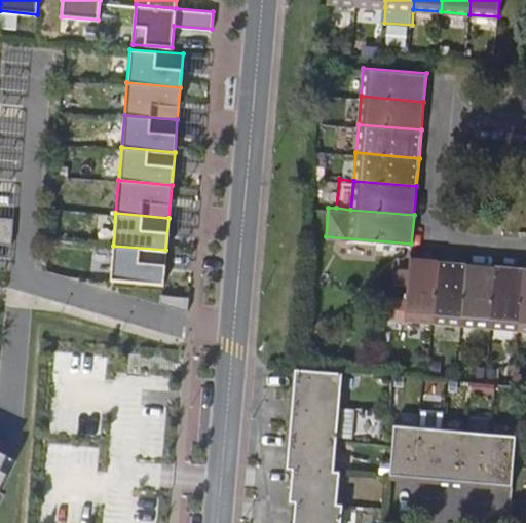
[(0,241),(11,244),(13,217),(0,216),(0,241)]
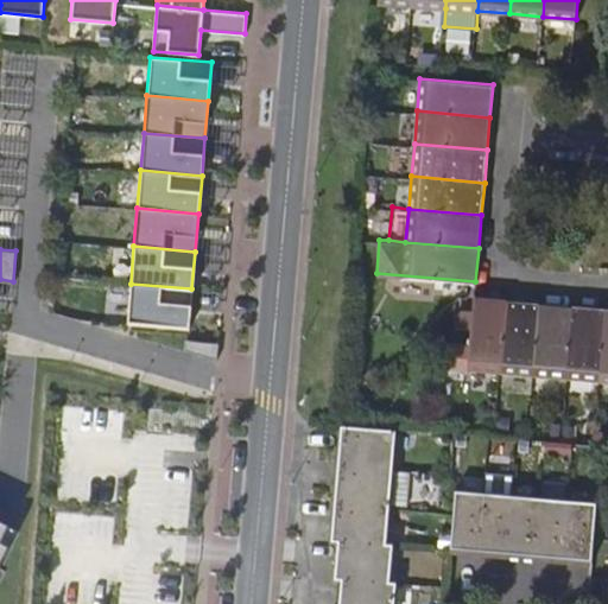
[(189,328),(191,288),(131,284),(127,322),(189,328)]
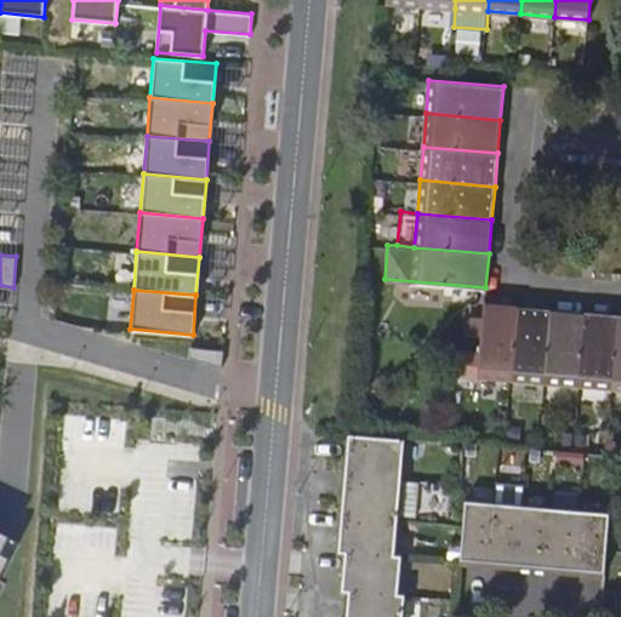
[(517,306),(484,303),(483,315),(467,314),(466,332),(482,333),(478,377),(511,381),(517,306)]
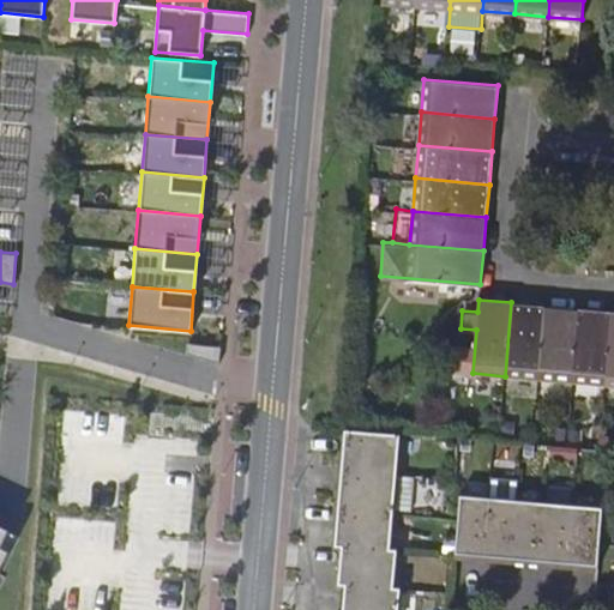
[(545,306),(511,302),(505,376),(539,379),(545,306)]
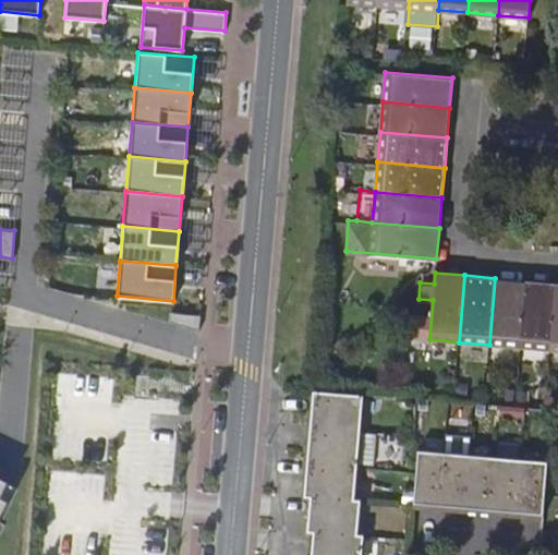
[(519,347),(524,280),(495,278),(489,345),(519,347)]
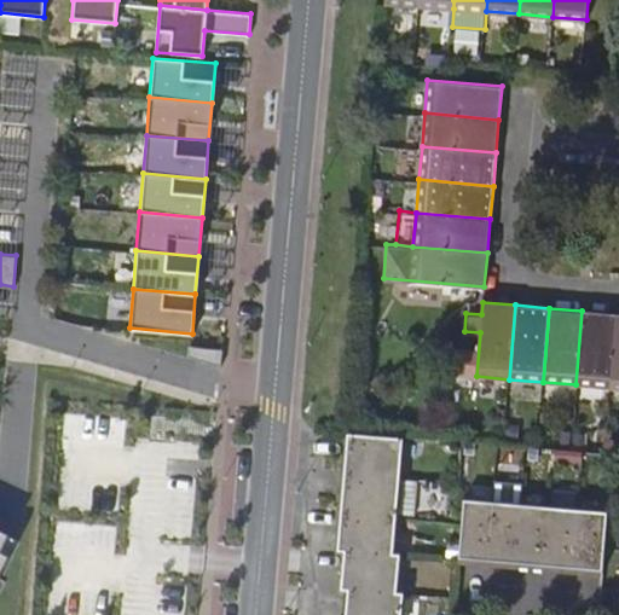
[(614,314),(582,311),(576,384),(608,388),(614,314)]
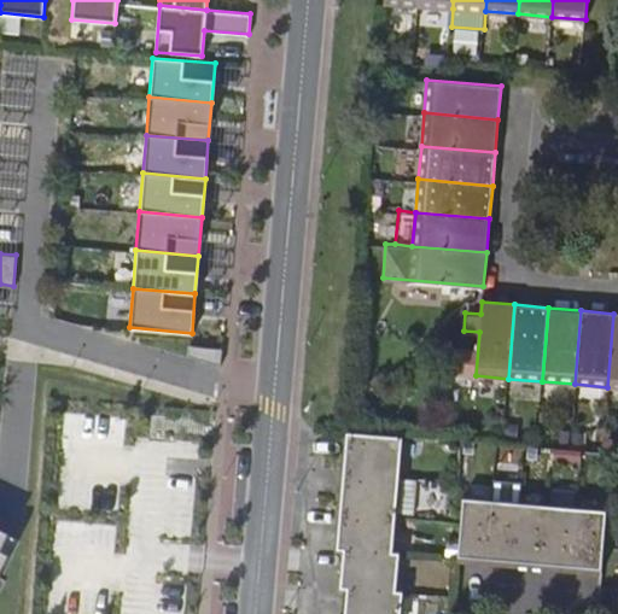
[(617,387),(617,313),(613,314),(607,387),(617,387)]
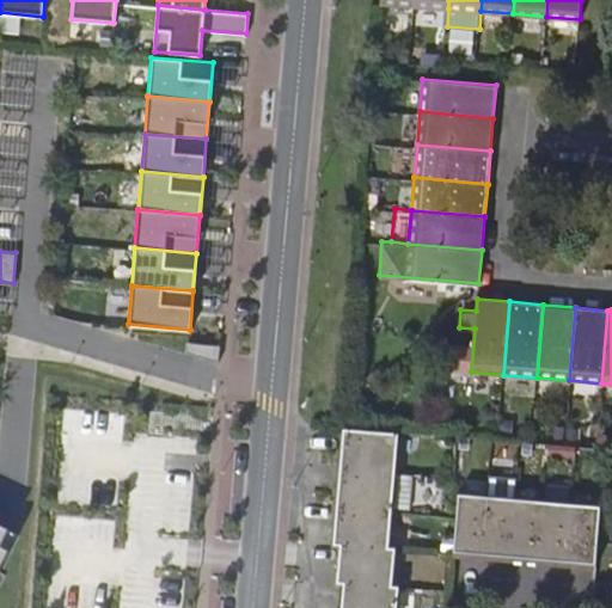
[(187,342),(185,351),(218,361),(219,344),(187,342)]
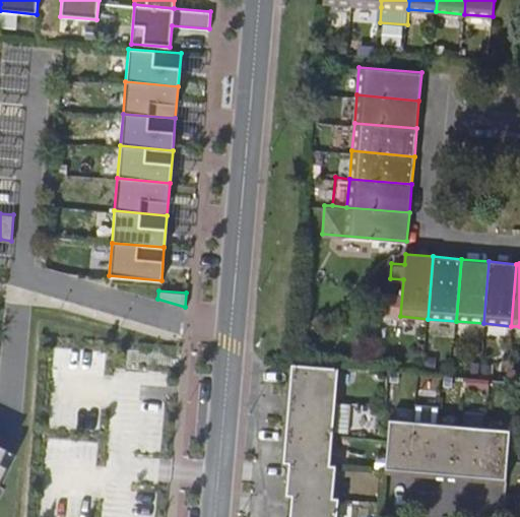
[(291,364),(289,397),(335,401),(338,368),(291,364)]
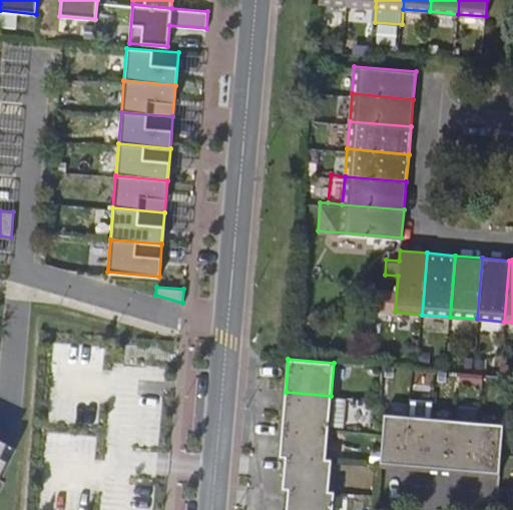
[(283,424),(329,427),(331,396),(286,392),(283,424)]
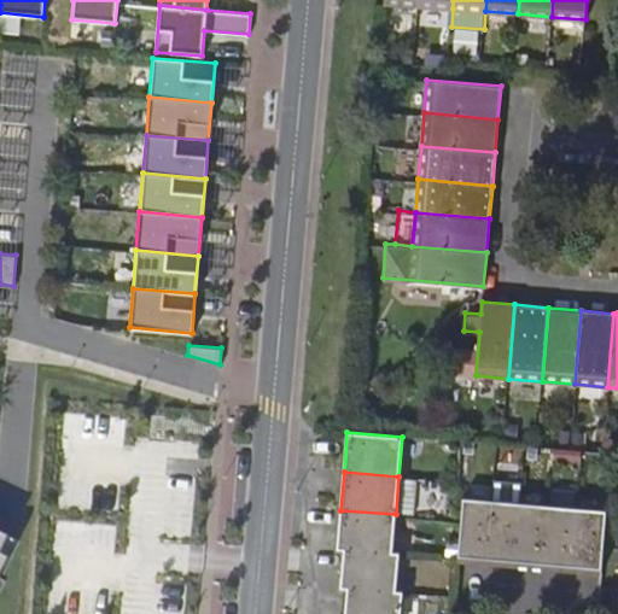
[(464,498),(462,520),(459,557),(489,560),(494,501),(464,498)]
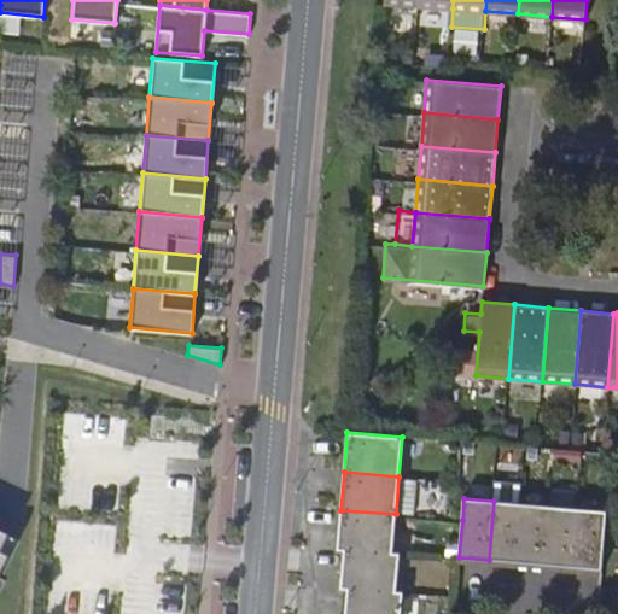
[(516,562),(520,503),(494,501),(489,560),(516,562)]
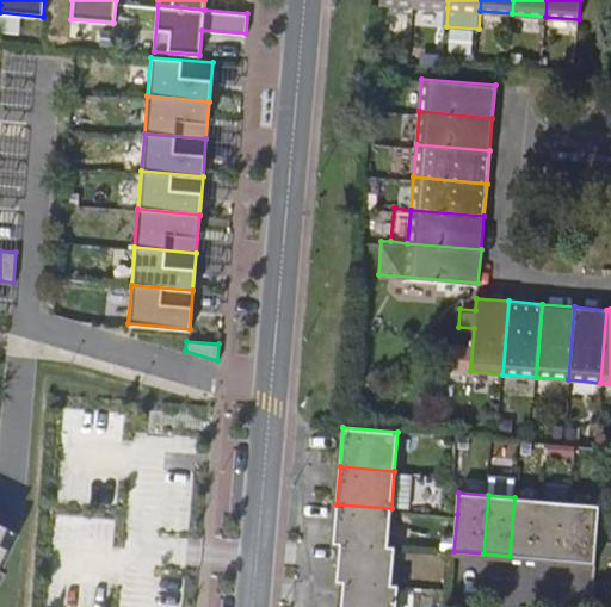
[(537,558),(542,501),(514,497),(510,556),(537,558)]
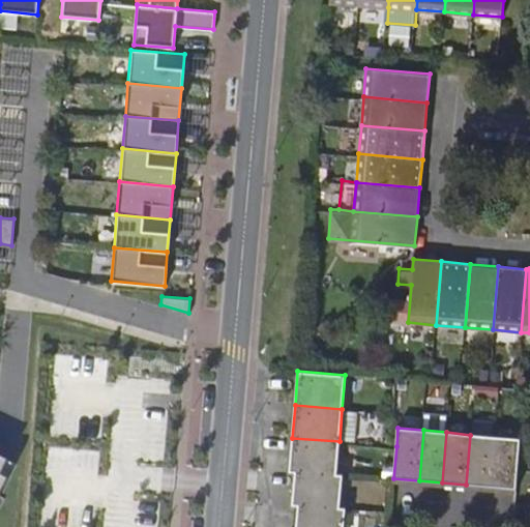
[(492,487),(496,436),(470,435),(466,485),(492,487)]
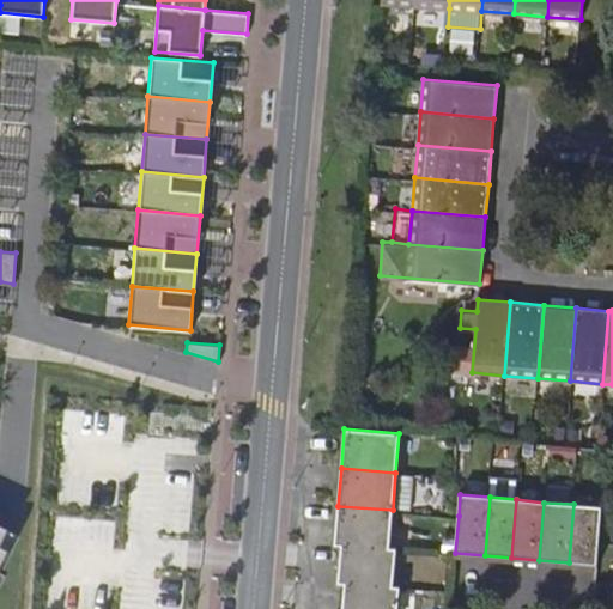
[(574,504),(569,562),(596,565),(599,541),(602,507),(574,504)]
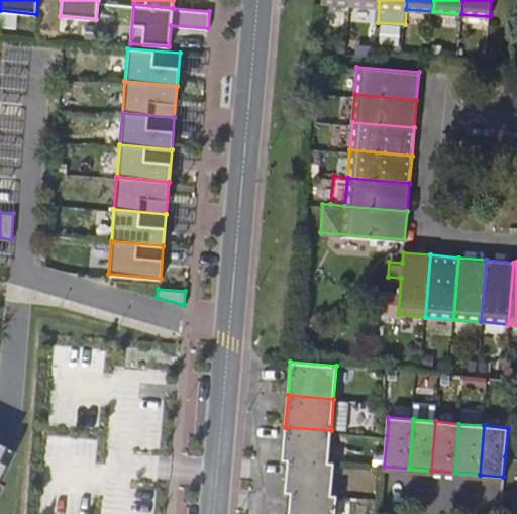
[(331,430),(285,427),(283,458),(288,460),(328,464),(331,430)]
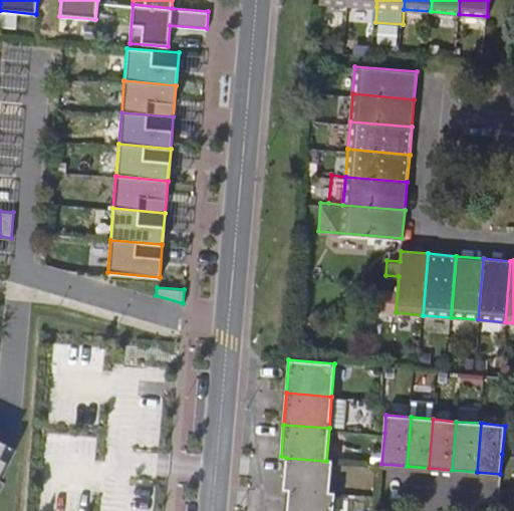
[(0,476),(14,448),(0,441),(0,476)]
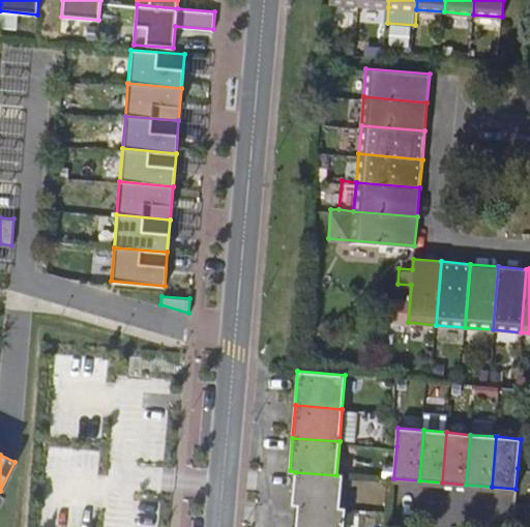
[(342,475),(336,475),(295,472),(292,503),(298,503),(340,507),(342,475)]
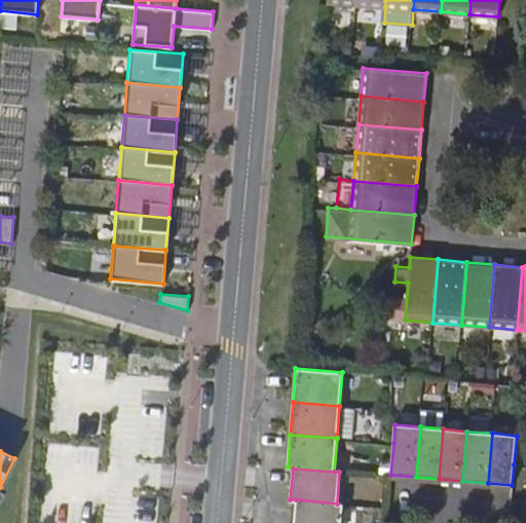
[(510,522),(512,496),(473,492),(472,502),(444,500),(445,490),(428,488),(426,515),(476,520),(476,518),(510,522)]
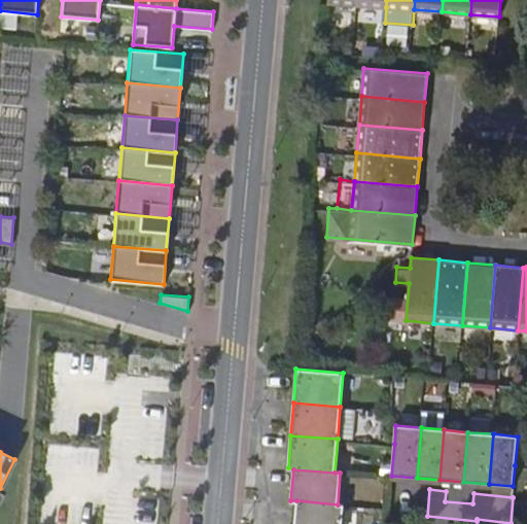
[(341,523),(343,504),(338,504),(296,500),(294,523),(341,523)]
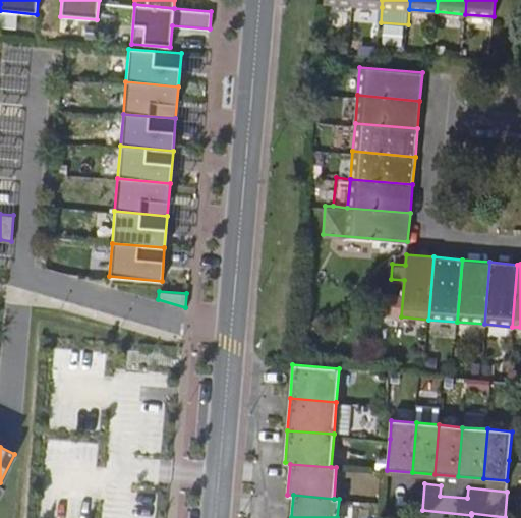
[(83,507),(81,517),(104,517),(106,510),(83,507)]
